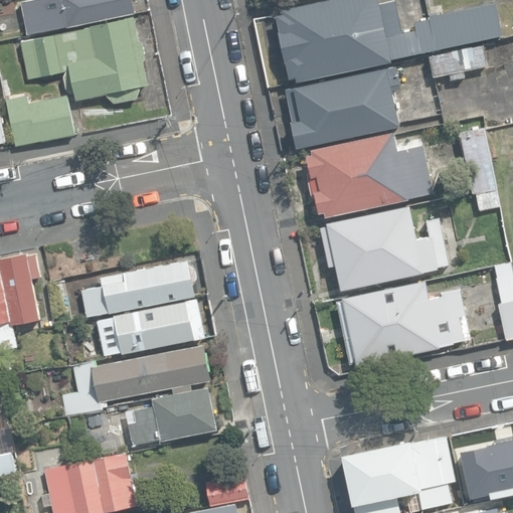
[(25,0),(19,1),(26,32),(134,11),(131,0),(25,0)]
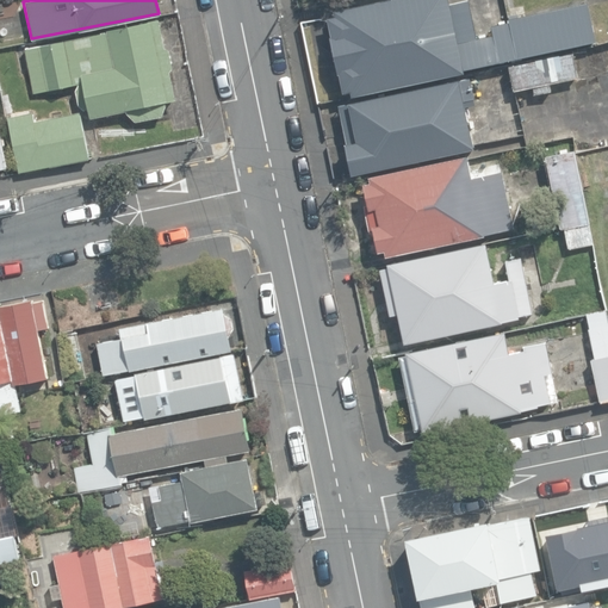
[(351,92),(352,99),(464,74),(463,70),(595,42),(585,1),(488,23),(491,37),(475,41),(466,1),(448,5),(447,0),(391,0),(333,13),(334,18),(326,19),(342,94),(351,92)]
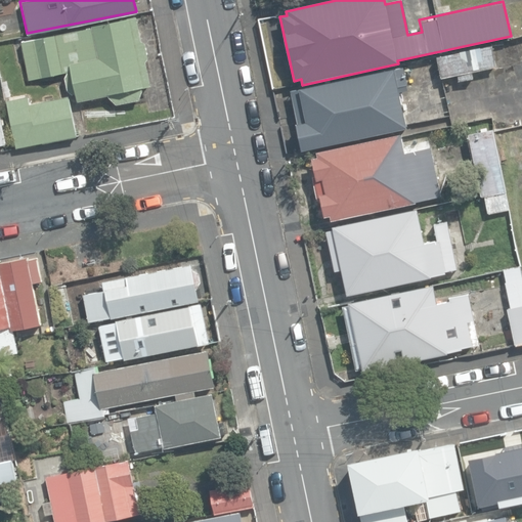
[(109,97),(116,105),(137,100),(143,89),(149,88),(145,62),(147,61),(144,45),(140,43),(134,15),(19,40),(27,79),(66,72),(70,93),(78,102),(109,97)]
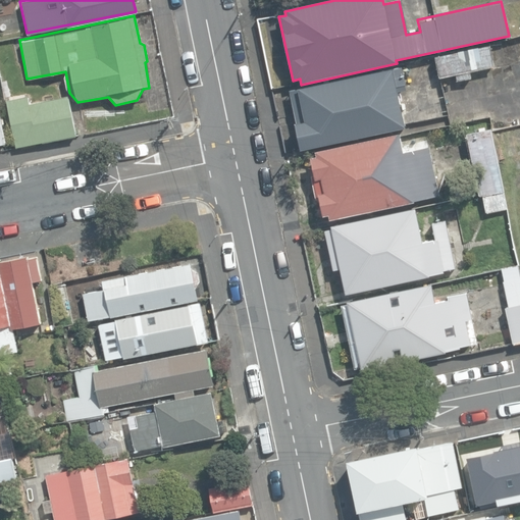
[(454,76),(455,83),(471,79),(470,73),(495,68),(489,47),(433,58),(438,80),(454,76)]
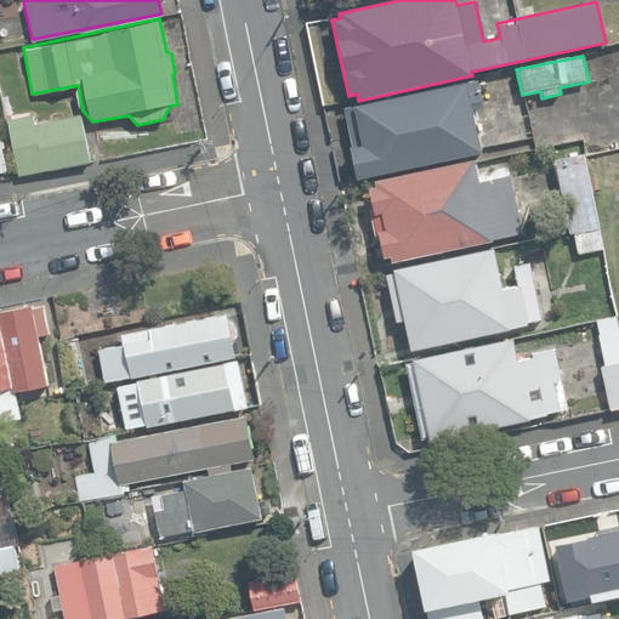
[(351,149),(357,180),(481,153),(470,104),(482,102),(477,81),(345,111),(353,149),(351,149)]
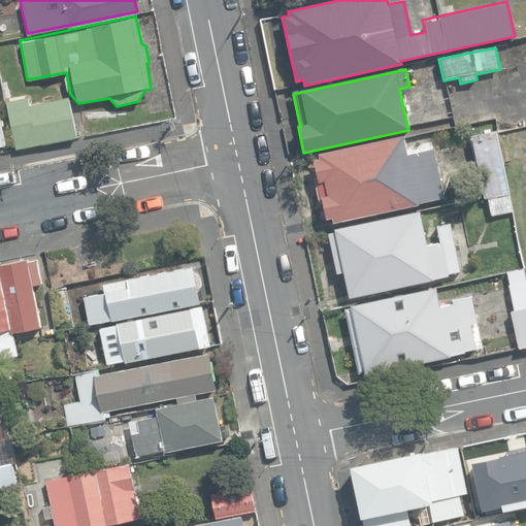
[(4,100),(14,150),(75,136),(67,96),(30,104),(28,96),(4,100)]
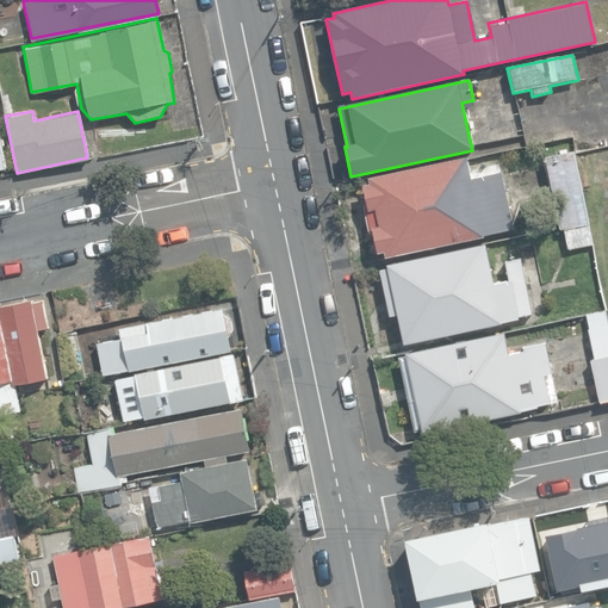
[(544,157),(559,233),(587,227),(571,152),(544,157)]
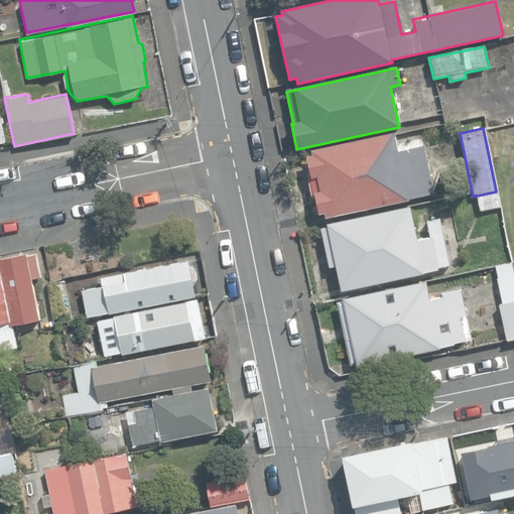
[(325,214),(326,218),(424,198),(423,196),(432,194),(422,146),(398,151),(394,134),(311,151),(312,156),(305,157),(310,180),(309,180),(312,195),(314,194),(319,215),(325,214)]
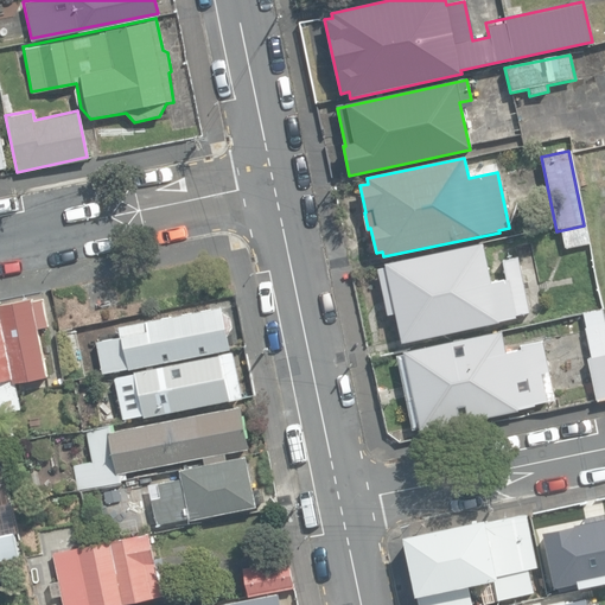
[(556,231),(559,250),(587,246),(584,225),(556,231)]
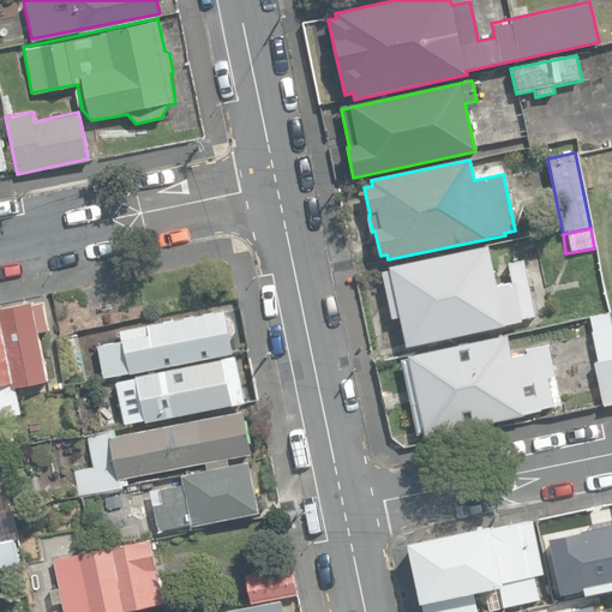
[(400,321),(406,348),(522,324),(521,321),(535,317),(523,261),(508,264),(511,283),(497,287),(489,246),(389,267),(389,271),(382,273),(391,323),(400,321)]
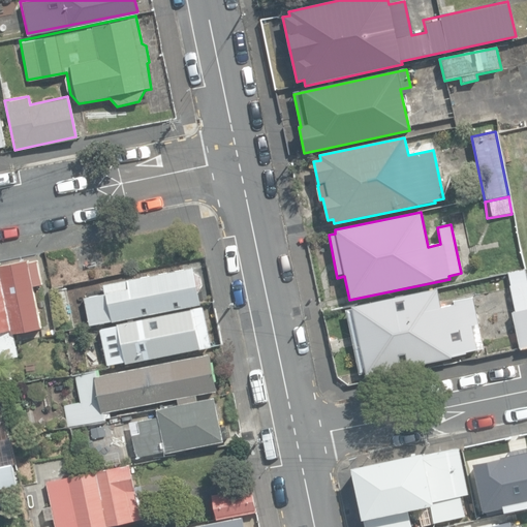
[(0,362),(16,359),(11,335),(40,329),(33,286),(41,284),(37,260),(29,261),(29,264),(0,269),(0,362)]
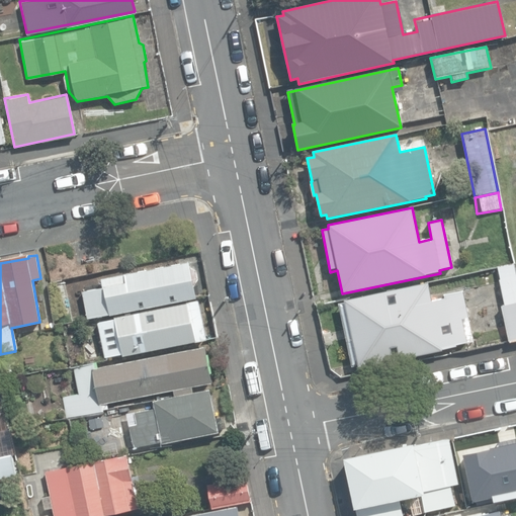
[(188,269),(188,264),(100,280),(101,288),(81,292),(86,320),(195,301),(193,284),(196,279),(195,271),(188,269)]
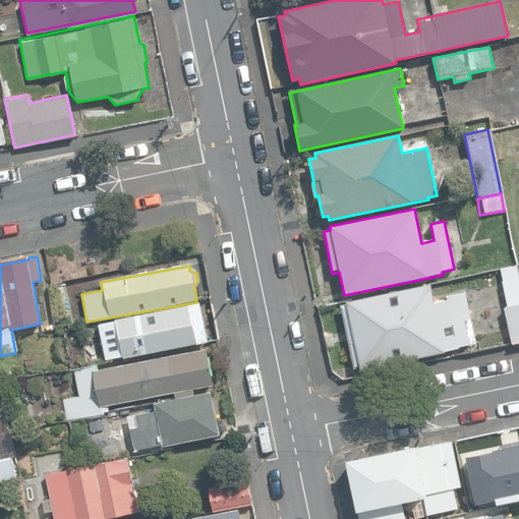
[(503,310),(511,345),(518,343),(518,284),(515,266),(499,270),(508,309),(503,310)]
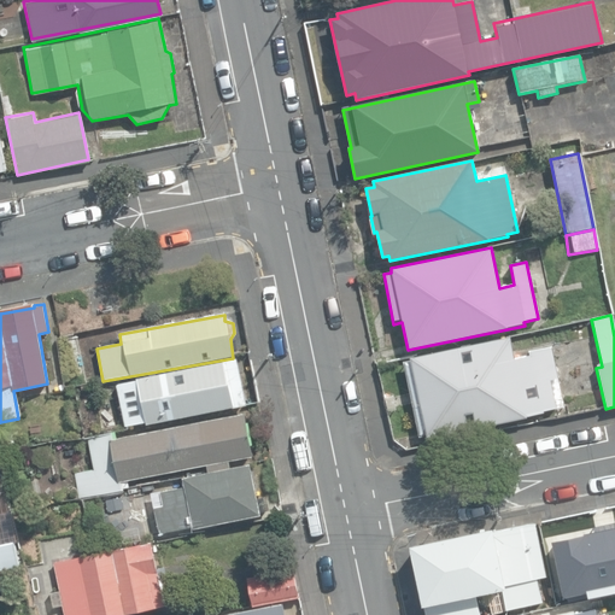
[(429,440),(429,441),(544,419),(544,415),(558,413),(554,385),(561,384),(554,351),(529,356),(531,361),(516,363),(513,343),(413,362),(413,365),(406,367),(422,441),(429,440)]
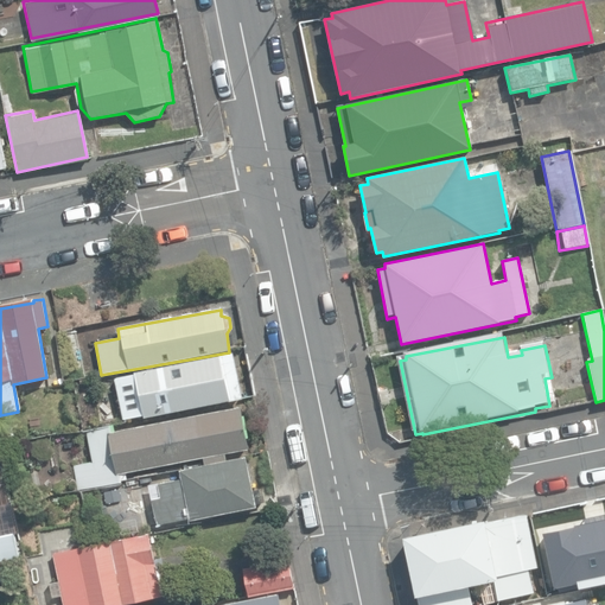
[(114,376),(123,421),(241,399),(233,354),(114,376)]
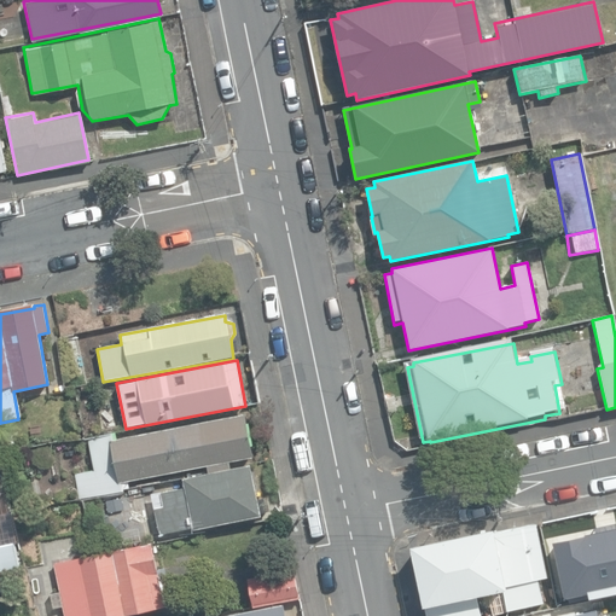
[(75,476),(80,501),(128,492),(126,483),(205,468),(207,474),(228,469),(227,463),(251,458),(243,416),(110,441),(109,435),(89,439),(96,472),(75,476)]
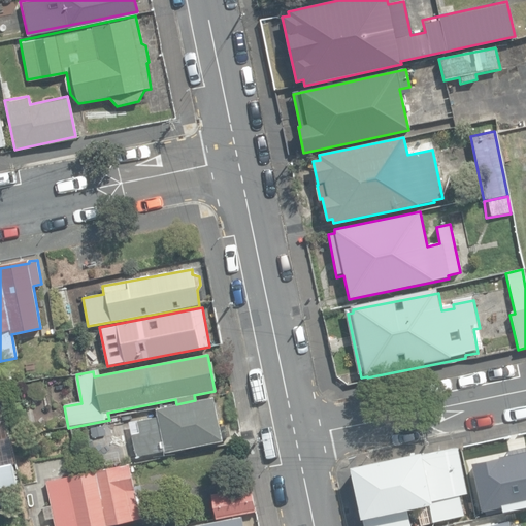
[(0,389),(12,386),(8,367),(0,369),(0,389)]
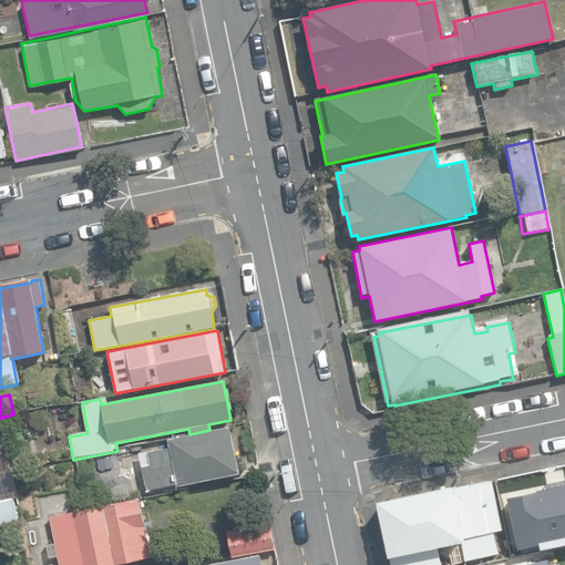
[(141,466),(144,489),(175,483),(176,486),(238,474),(237,472),(246,470),(244,458),(235,459),(229,428),(167,439),(170,449),(147,453),(150,464),(141,466)]
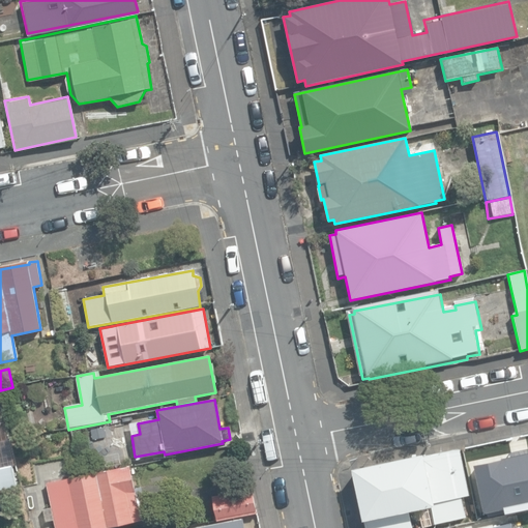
[(108,444),(110,458),(125,456),(123,442),(108,444)]
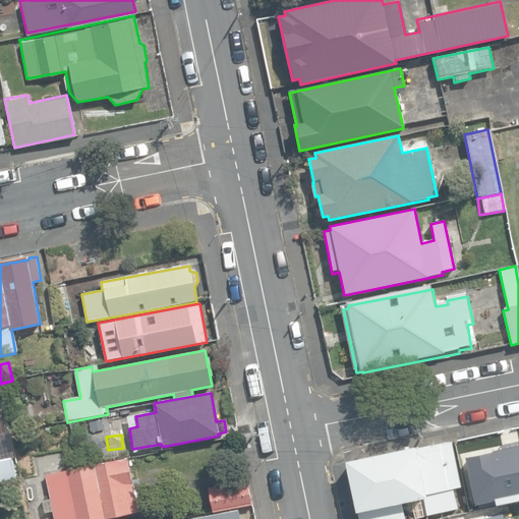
[(459,487),(450,443),(416,450),(415,446),(345,461),(357,518),(401,518),(397,502),(420,497),(424,516),(456,509),(452,488),(459,487)]
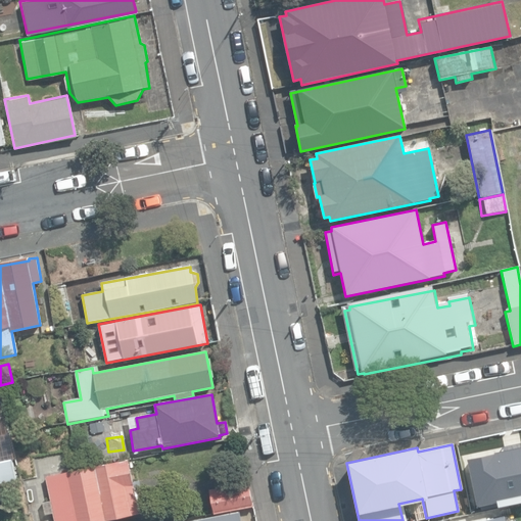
[(45,477),(54,520),(106,520),(131,516),(131,514),(138,513),(132,484),(127,460),(45,477)]
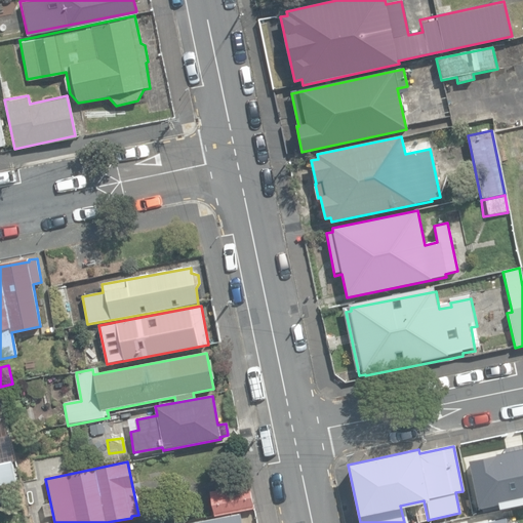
[(0,484),(15,481),(12,463),(0,465),(0,484)]
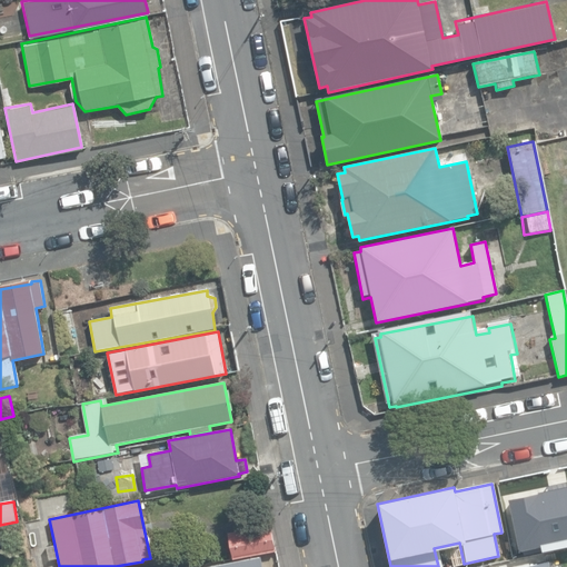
[(226,533),(232,558),(274,550),(269,525),(226,533)]
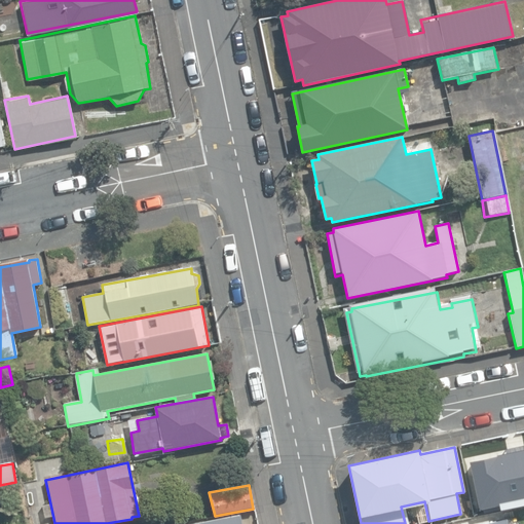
[(242,523),(240,514),(190,523),(242,523)]
